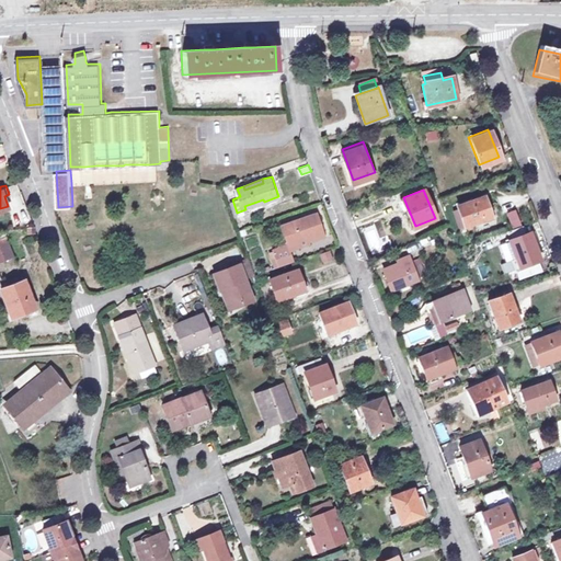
[(454,204),(461,225),(489,215),(482,194),(454,204)]
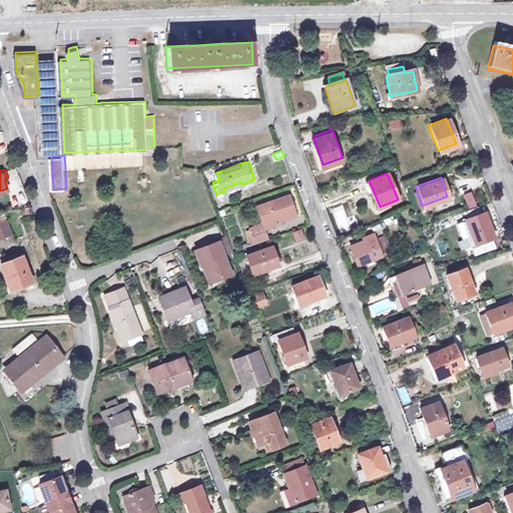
[(279,195),(280,198),(262,205),(261,203),(255,204),(263,221),(280,214),(281,215),(281,216),(295,210),(288,192),(279,195)]
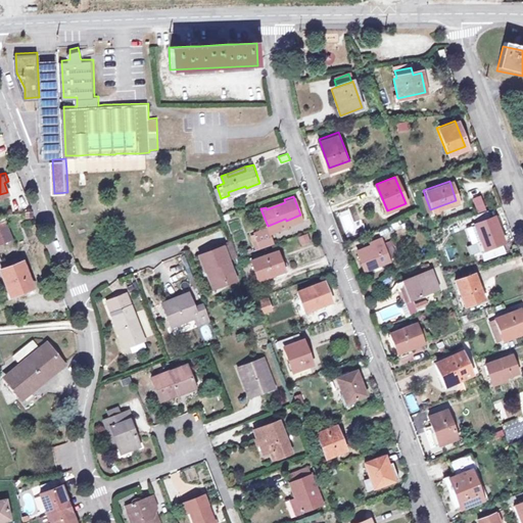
[(477,238),(480,247),(500,240),(493,224),(497,223),(493,214),(489,215),(462,226),(468,242),(477,238)]
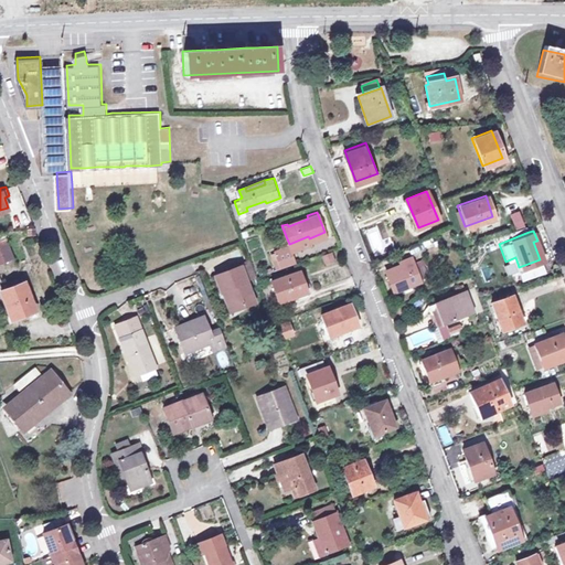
[(289,246),(291,249),(310,242),(309,238),(309,237),(308,236),(289,244),(289,246)]
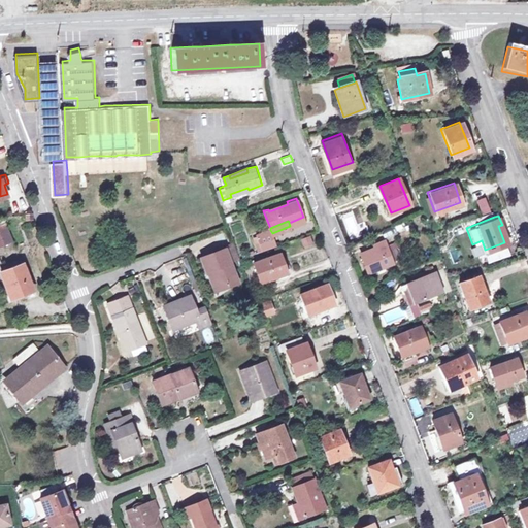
[(0,230),(6,244),(15,240),(9,226),(0,230)]
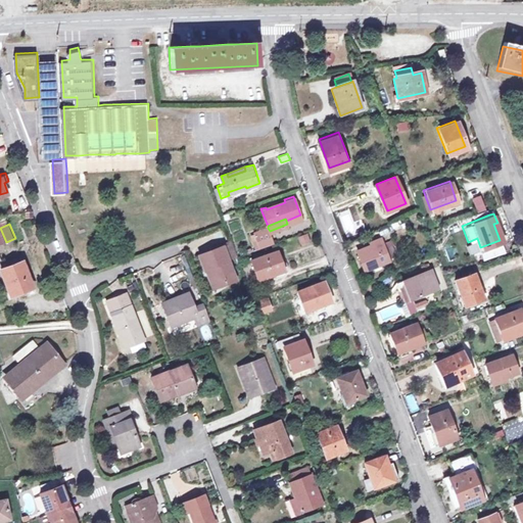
[(268,228),(253,233),(258,246),(273,241),(270,231),(268,228)]
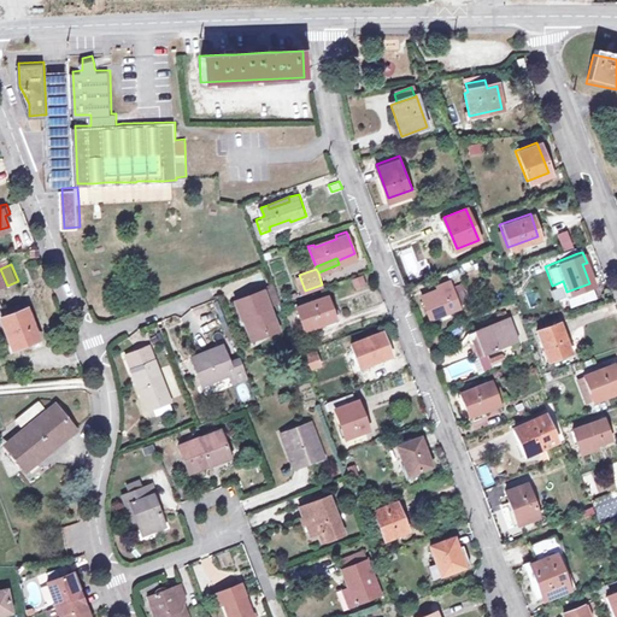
[(362,276),(352,280),(356,289),(366,286),(362,276)]
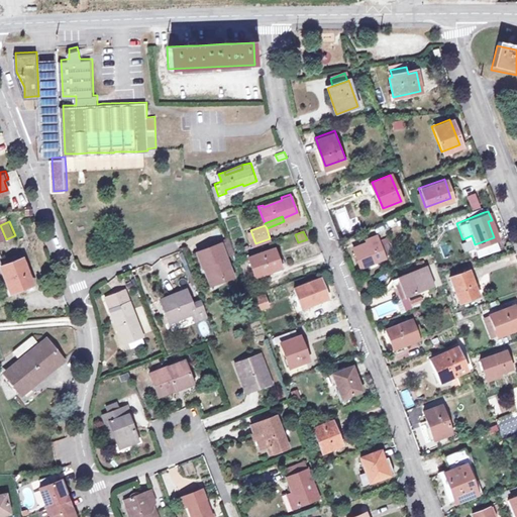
[(367,236),(370,244),(354,249),(360,266),(370,263),(368,260),(376,255),(377,259),(385,255),(376,232),(367,236)]
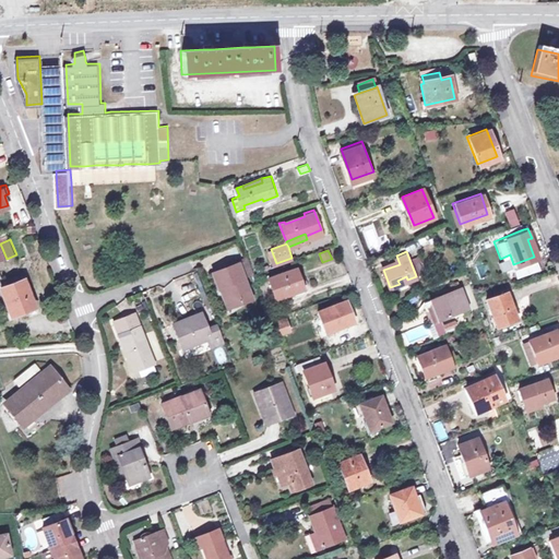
[(213,269),(219,286),(222,285),(228,301),(241,296),(242,299),(252,296),(238,260),(213,269)]
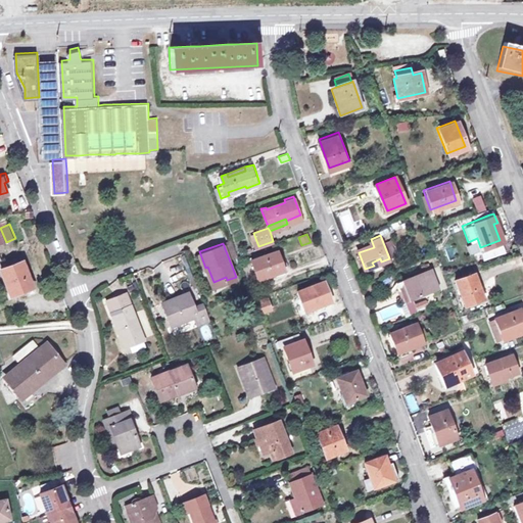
[(252,260),(258,280),(284,271),(277,251),(252,260)]
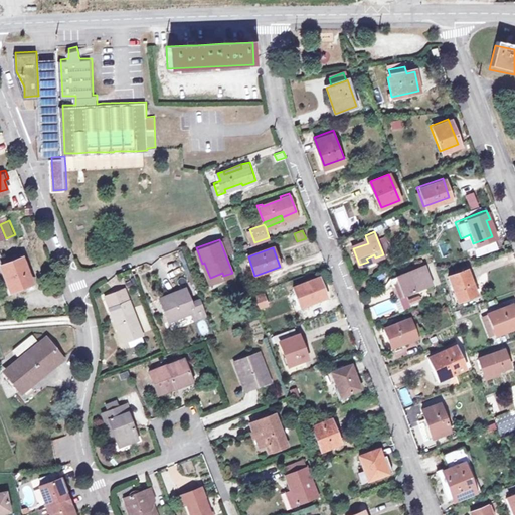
[(2,266),(13,290),(33,282),(23,256),(2,266)]
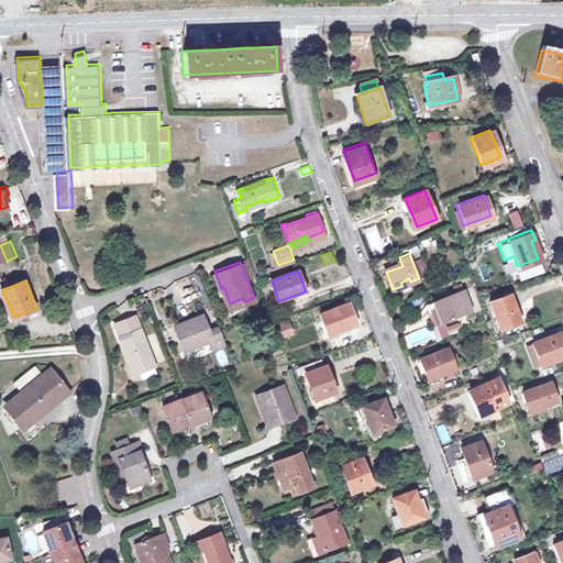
[(445,299),(445,297),(431,302),(440,323),(471,311),(463,293),(445,299)]
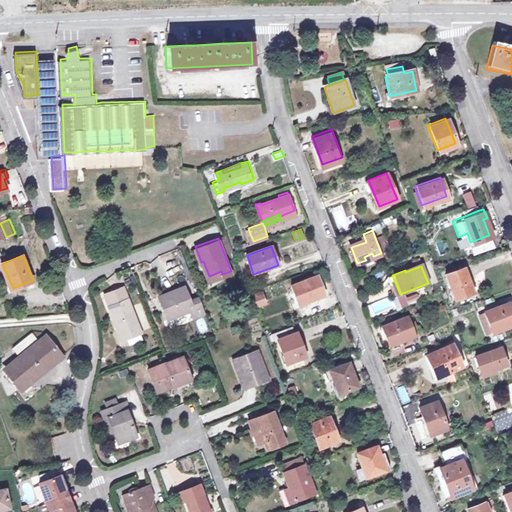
[(446,273),(455,298),(474,291),(465,266),(446,273)]
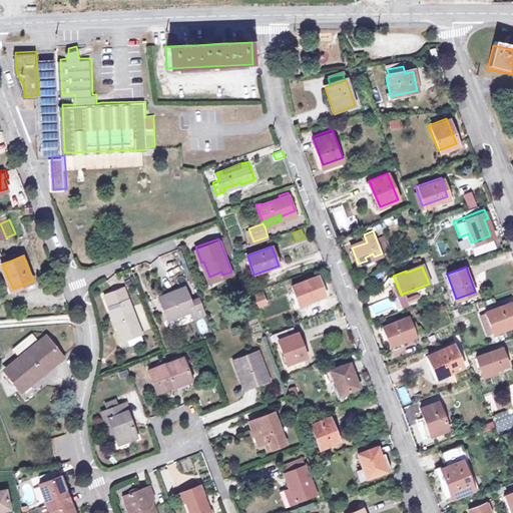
[(292,286),(299,304),(325,294),(318,276),(292,286)]
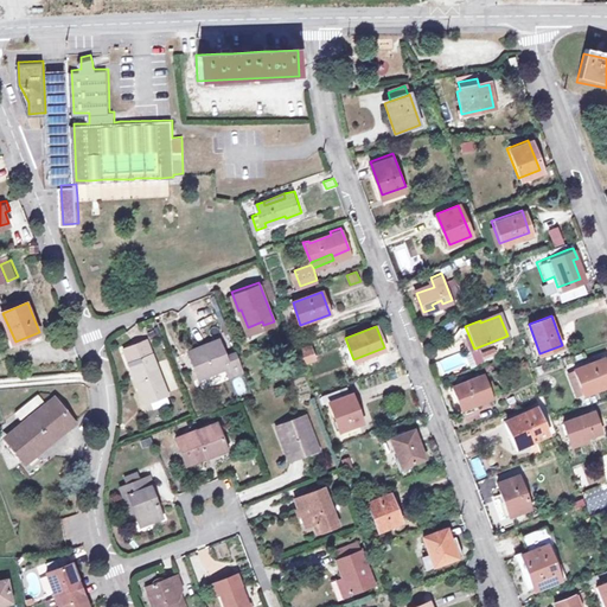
[(243,369),(236,352),(225,356),(218,338),(187,350),(198,376),(225,365),(229,374),(243,369)]
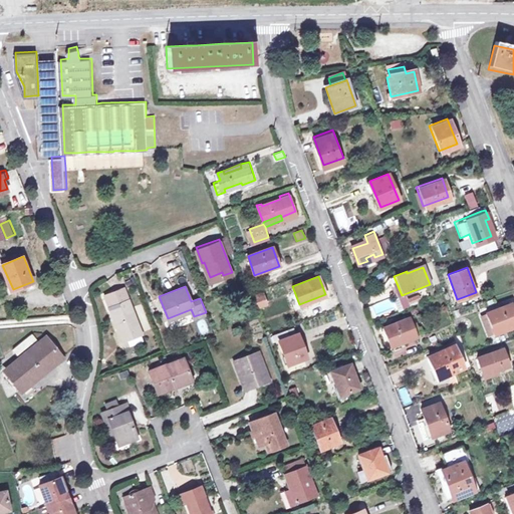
[(104,295),(109,306),(129,299),(124,287),(104,295)]
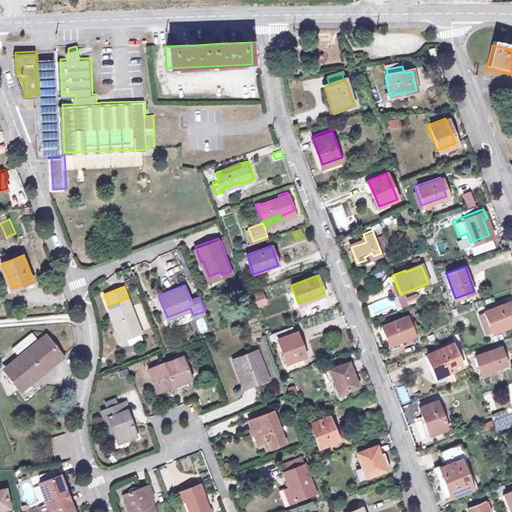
[(251,295),(256,306),(265,302),(262,292),(251,295)]
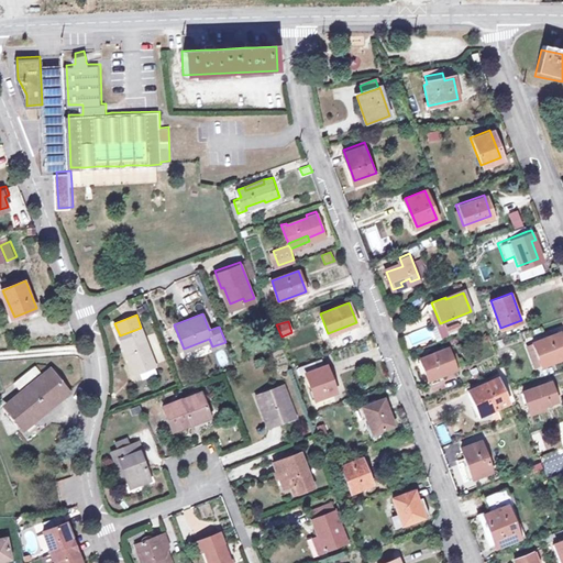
[(120,335),(134,374),(155,365),(141,328),(120,335)]
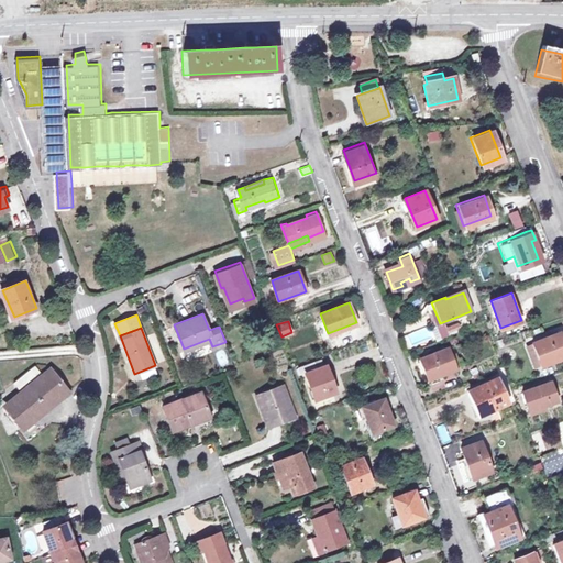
[(530,344),(540,367),(562,357),(562,349),(556,333),(530,344)]
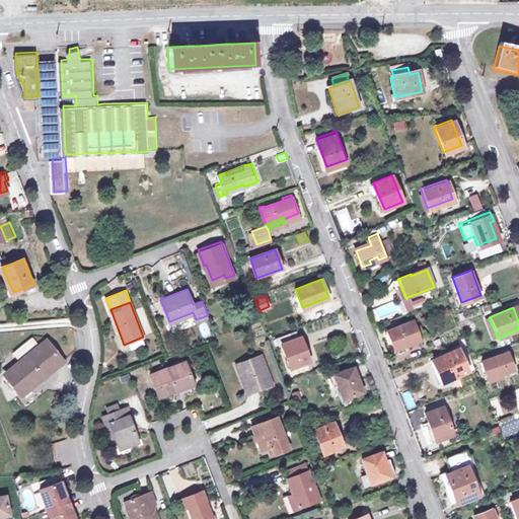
[(389,329),(396,348),(422,339),(415,319),(389,329)]
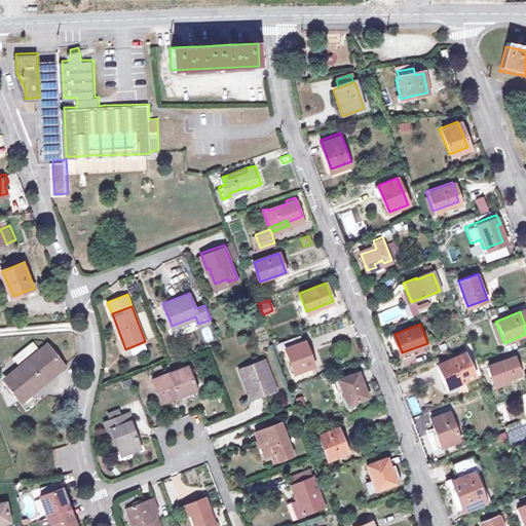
[(287,348),(293,346),(290,337),(278,341),(282,349),(287,348)]
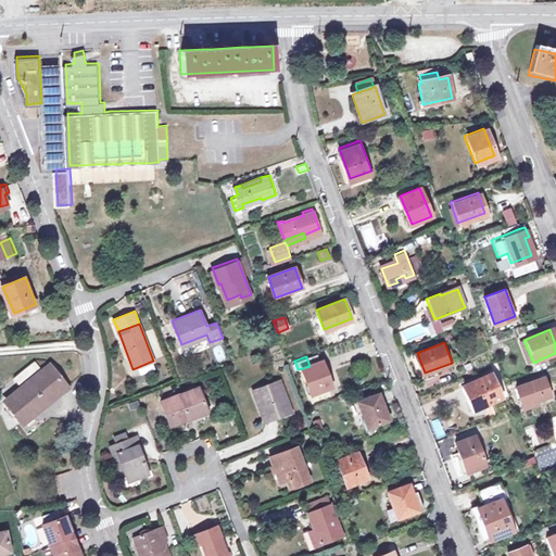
[(43,370),(35,361),(15,378),(23,388),(8,401),(25,420),(36,412),(34,409),(38,406),(41,411),(70,386),(51,364),(43,370)]
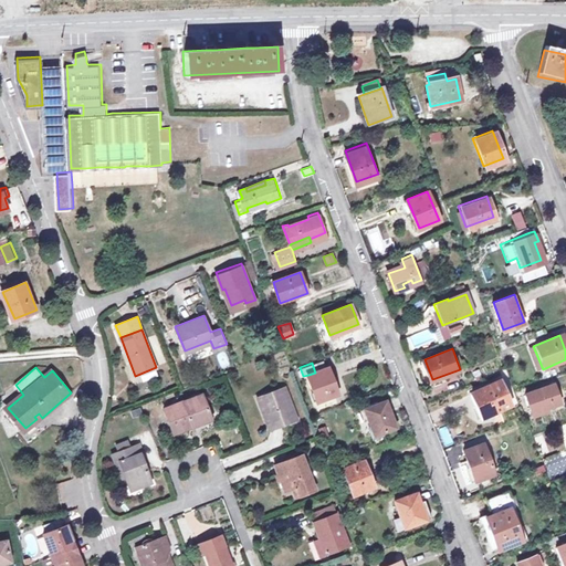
[(315,373),(308,375),(318,401),(337,394),(331,376),(333,375),(329,367),(315,373)]
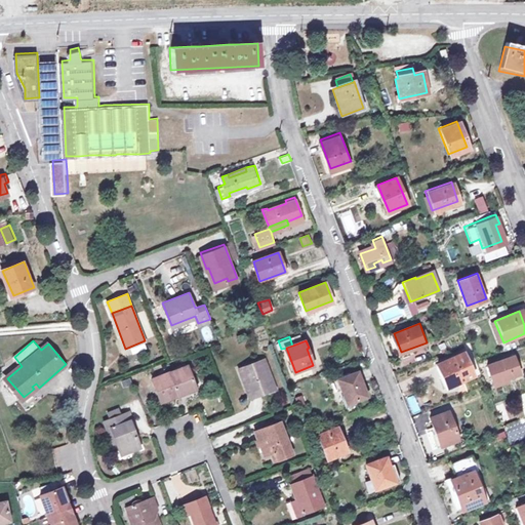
[(439,363),(448,386),(473,375),(463,353),(439,363)]
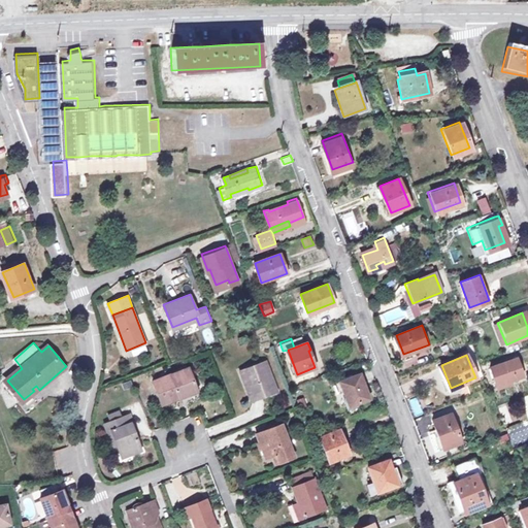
[(492,365),(499,385),(513,381),(512,377),(524,373),(518,356),(492,365)]
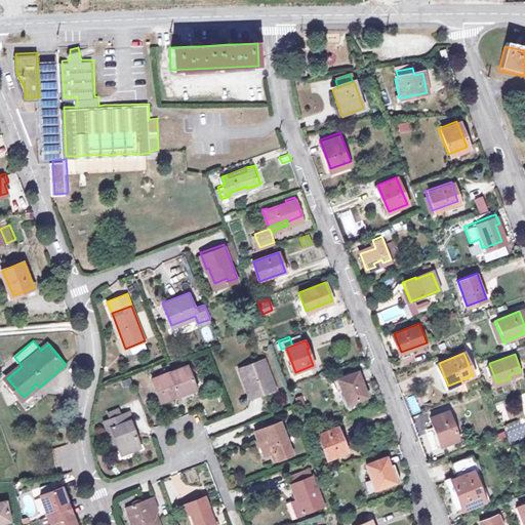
[(244,365),(249,379),(245,380),(250,396),(276,386),(265,357),(244,365)]
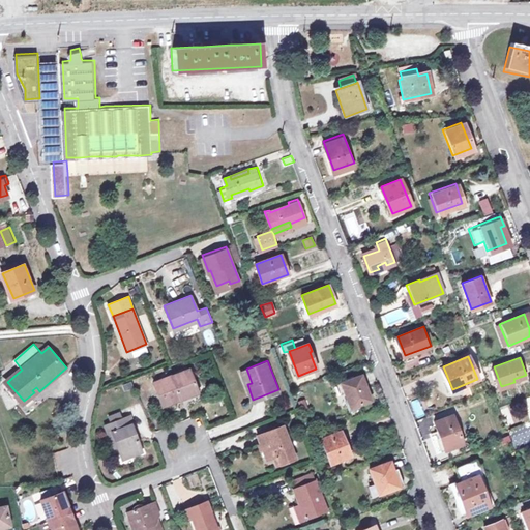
[(180,393),(197,387),(189,367),(154,381),(164,405),(181,398),(180,393)]
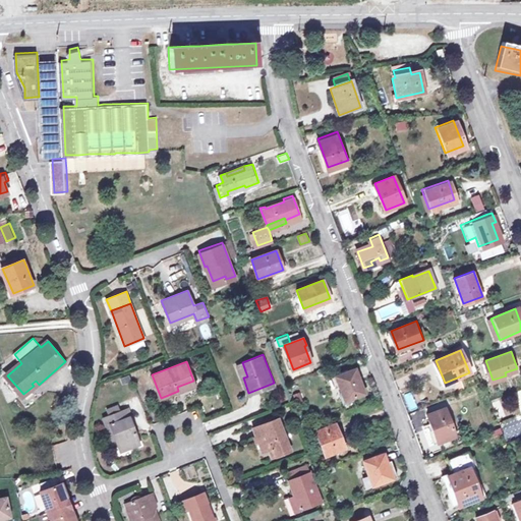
[(335,375),(344,399),(361,392),(356,379),(360,378),(356,367),(335,375)]
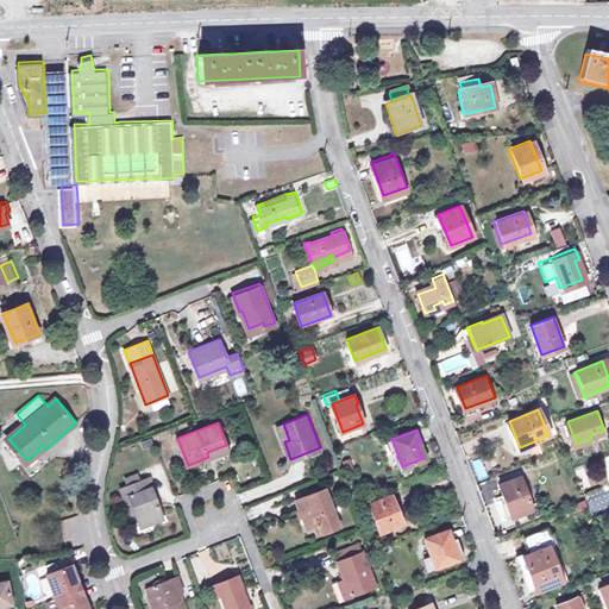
[(228,449),(226,445),(207,452),(208,457),(228,449)]
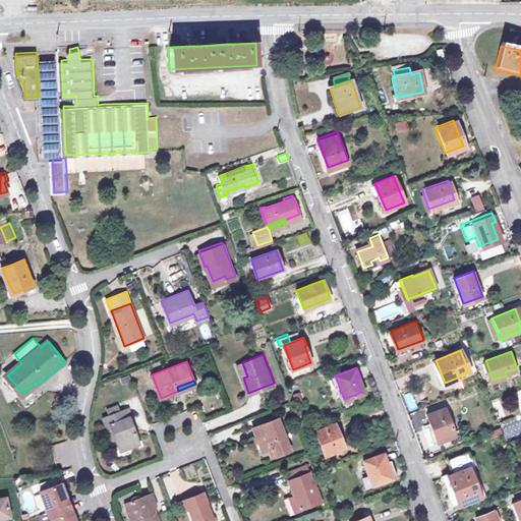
[(426,412),(437,441),(456,433),(446,405),(426,412)]
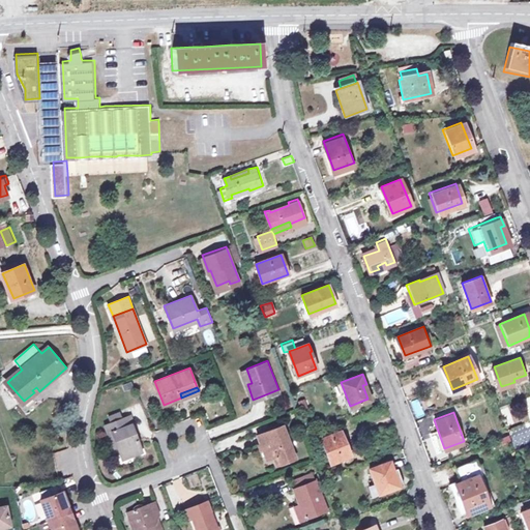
[(107,416),(109,422),(120,418),(119,413),(107,416)]
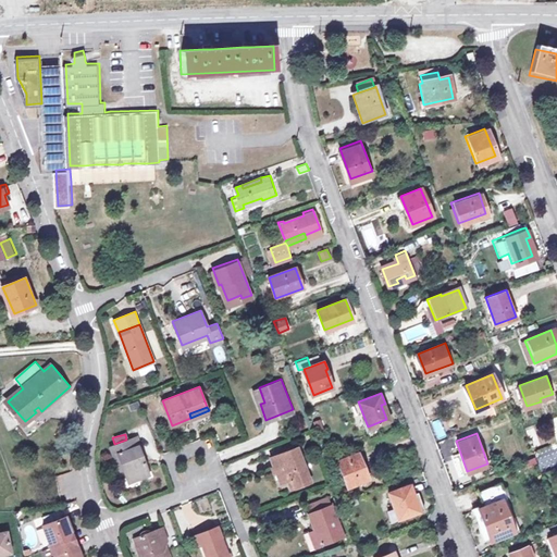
[(144,444),(140,435),(111,447),(115,456),(120,454),(131,482),(152,473),(141,445),(144,444)]
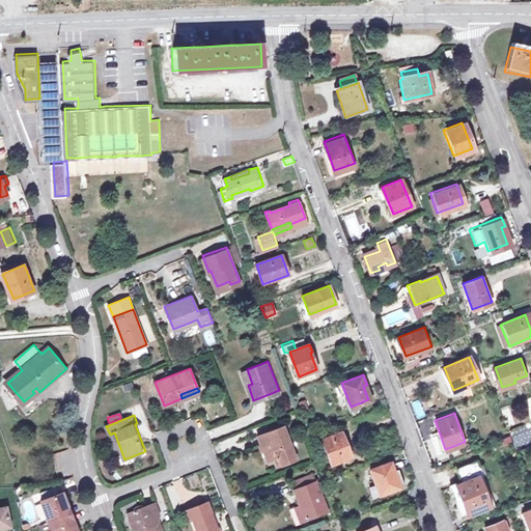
[(306,423),(310,435),(318,431),(314,421),(306,423)]
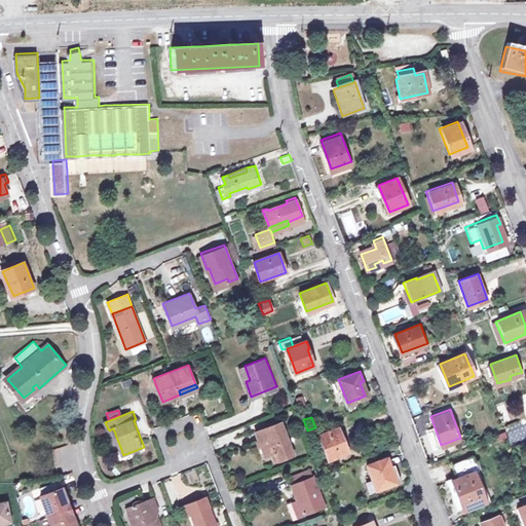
[(257,433),(266,456),(275,453),(278,461),(294,455),(291,446),(289,446),(287,440),(289,439),(283,423),(257,433)]
